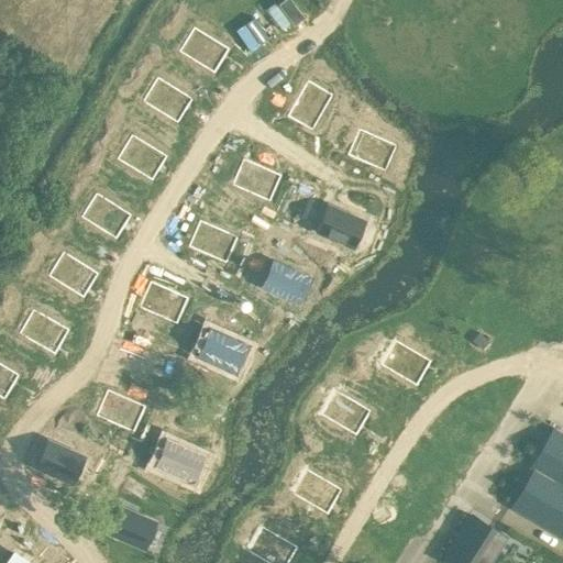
[(197,30),(183,53),(217,74),(231,51),(197,30)]
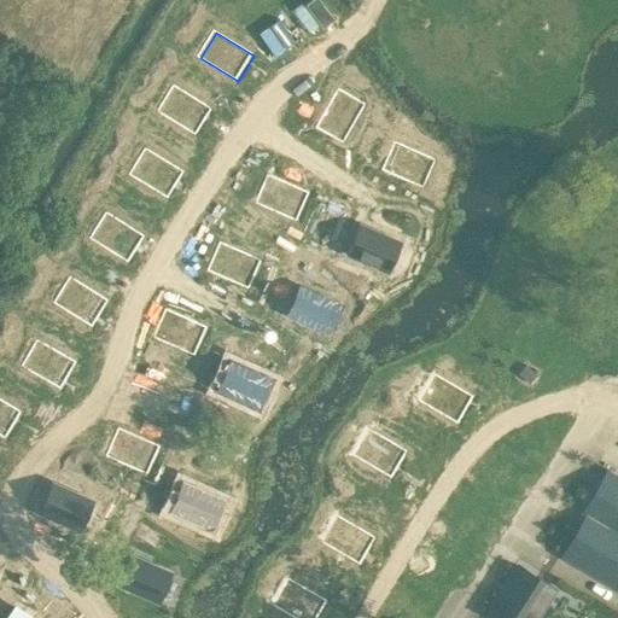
[(173,87),(157,112),(194,135),(210,110),(173,87)]
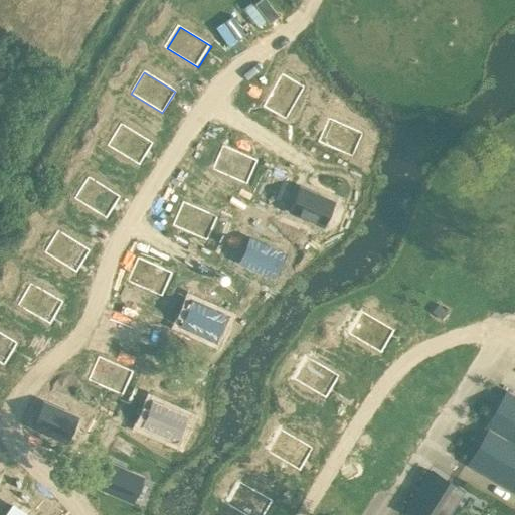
[(282,72),(263,106),(286,119),(305,86),(282,72)]
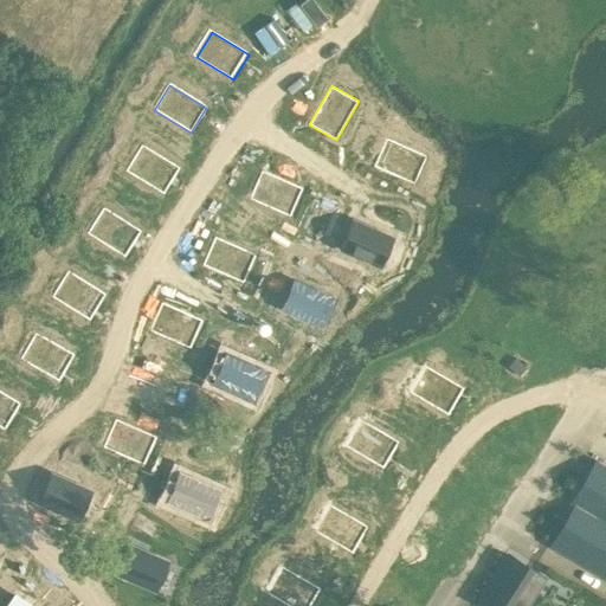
[(386,137),(373,167),(414,185),(427,155),(386,137)]
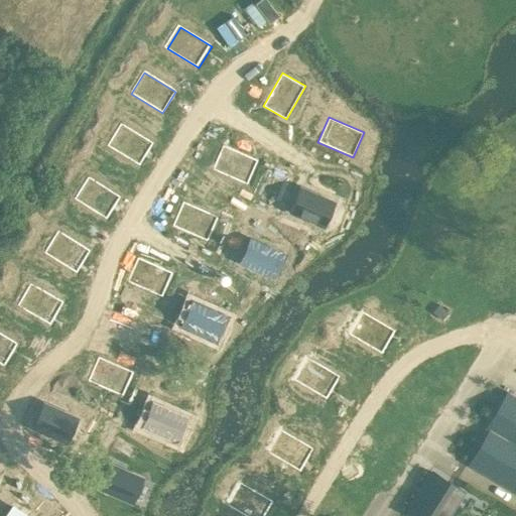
[(121,125),(108,146),(139,165),(152,144),(121,125)]
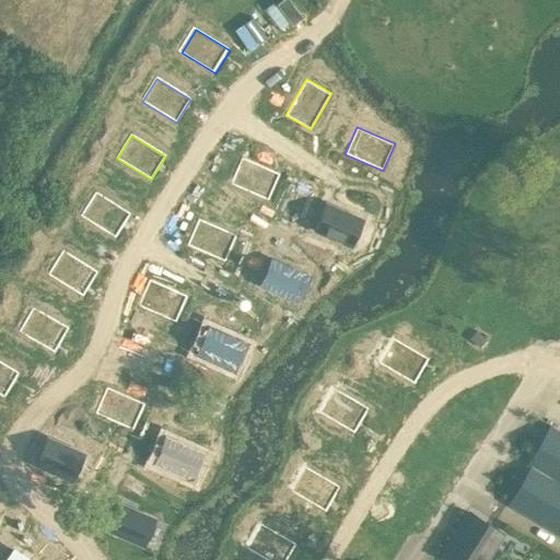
[(231,151),(216,174),(251,195),(265,172),(231,151)]
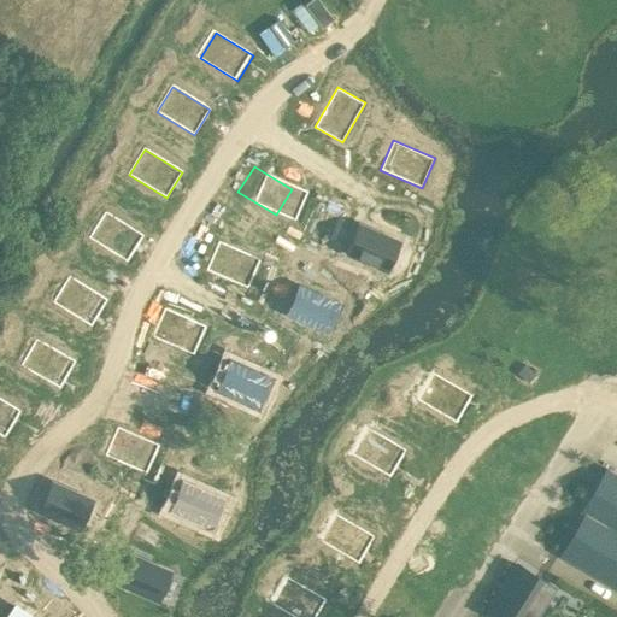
[(104,213),(88,239),(127,262),(142,236),(104,213)]
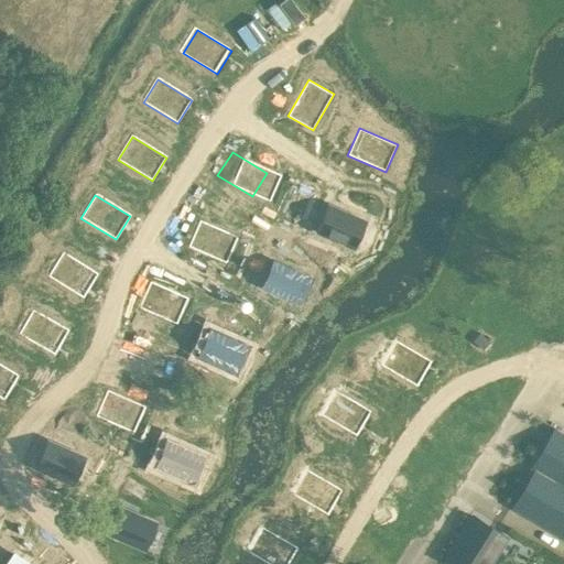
[(328,204),(316,231),(355,247),(366,220),(328,204)]
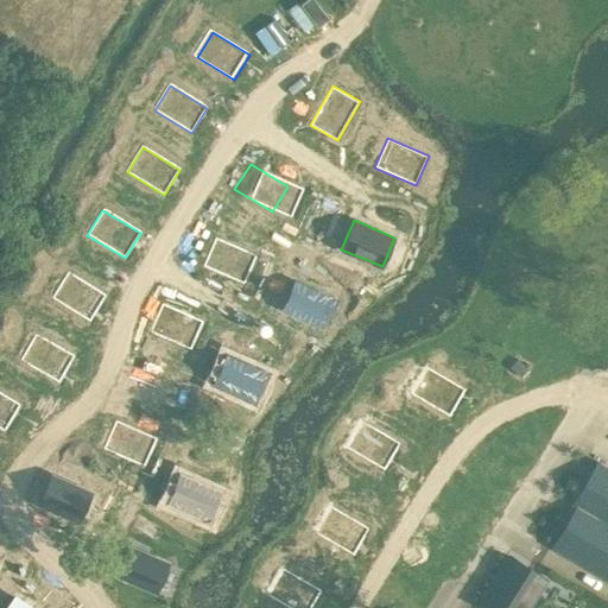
[(216,236),(203,266),(245,283),(257,254),(216,236)]
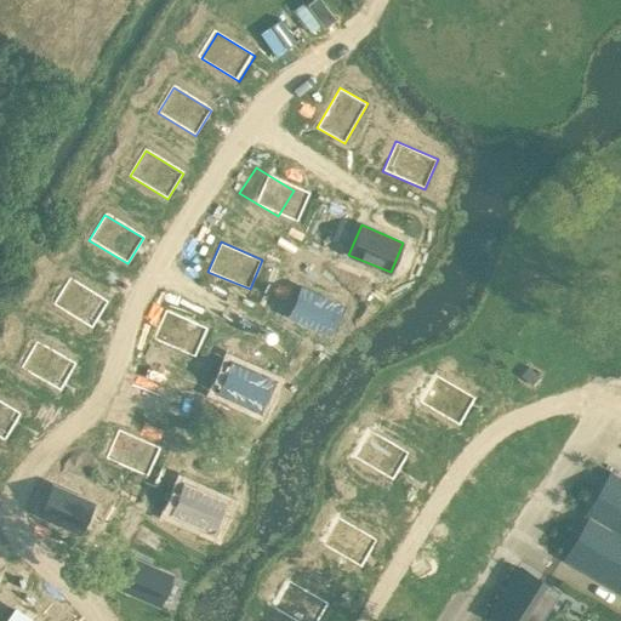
[(69,278),(53,303),(92,326),(108,301),(69,278)]
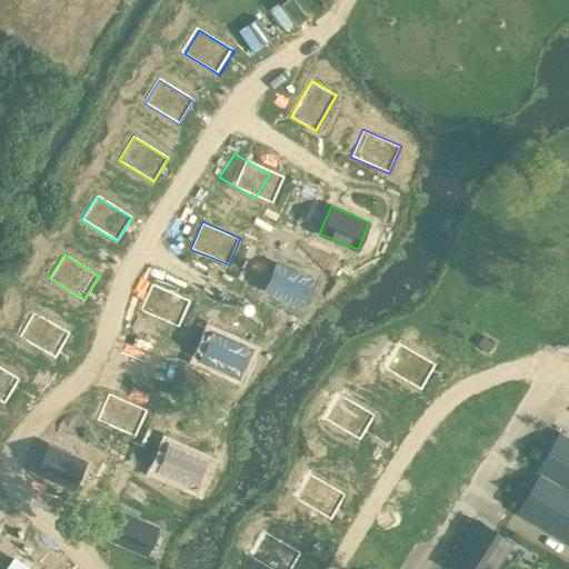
[(276,261),(265,289),(302,306),(315,279),(276,261)]
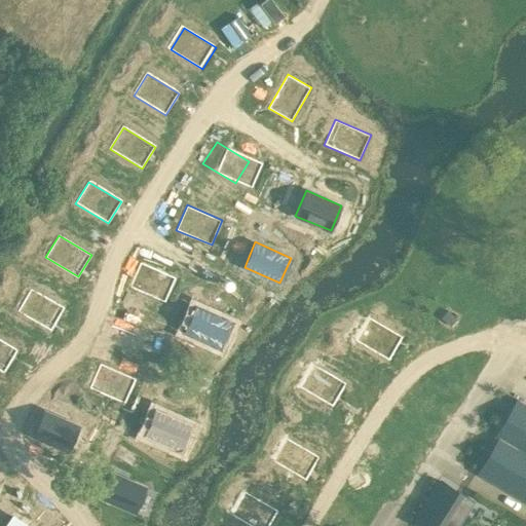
[(140,262),(128,288),(164,303),(176,277),(140,262)]
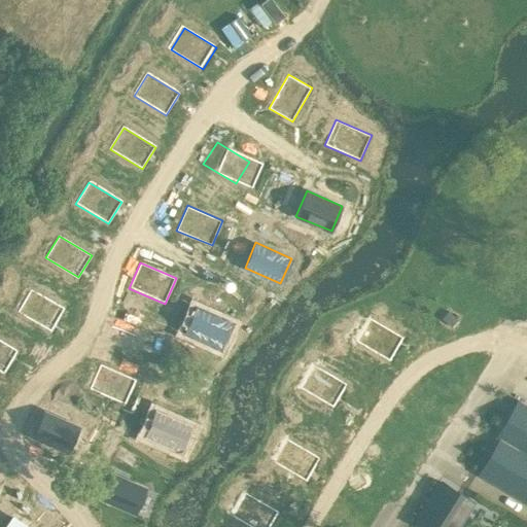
[(31,290),(18,312),(50,331),(64,309),(31,290)]
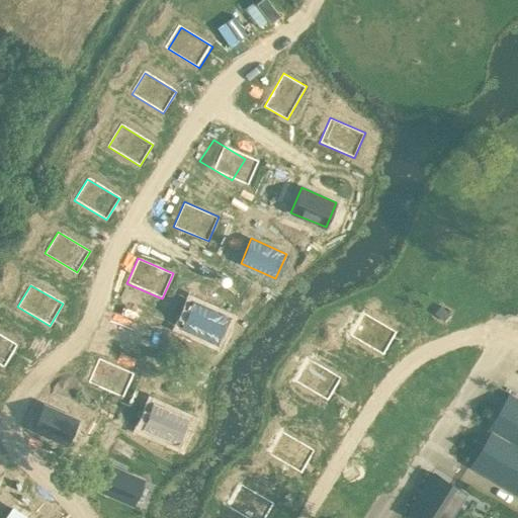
[(191,303),(180,328),(216,342),(227,318),(191,303)]
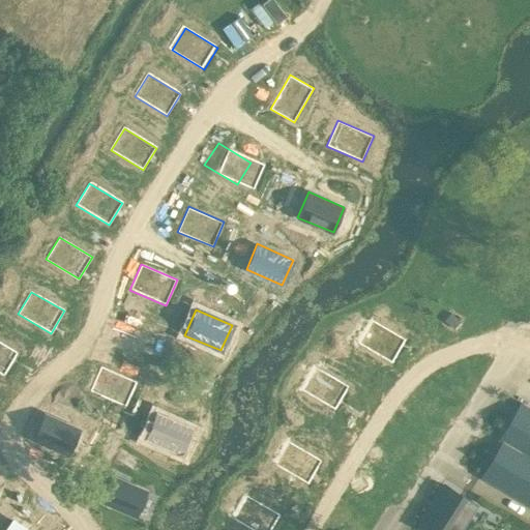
[(451,314),(445,320),(453,328),(460,322),(451,314)]
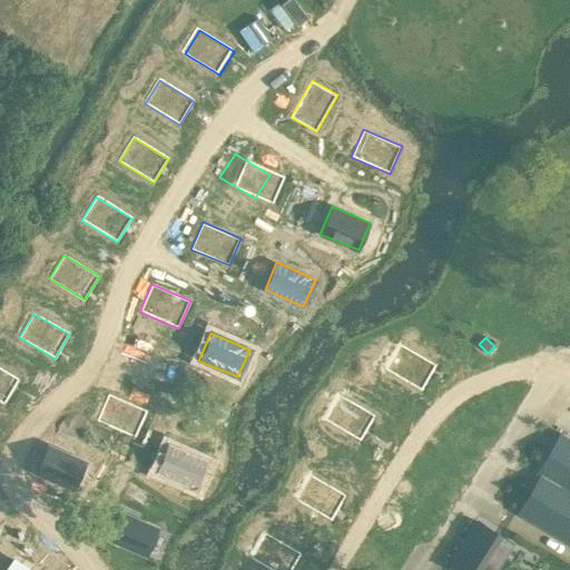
[(401,350),(386,373),(422,394),(436,370),(401,350)]
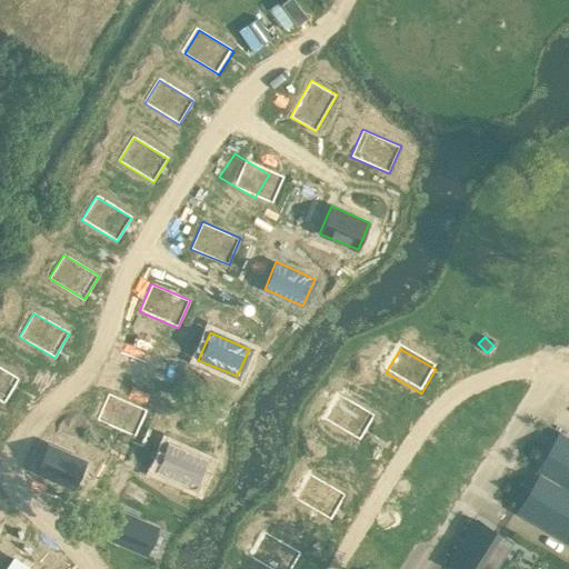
[(0,368),(0,399),(6,403),(19,379),(0,368)]
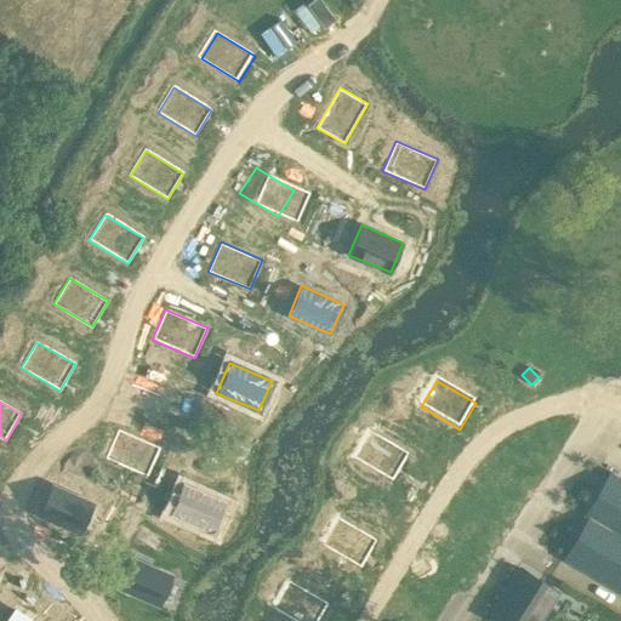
[(119,429),(106,459),(147,477),(160,448),(119,429)]
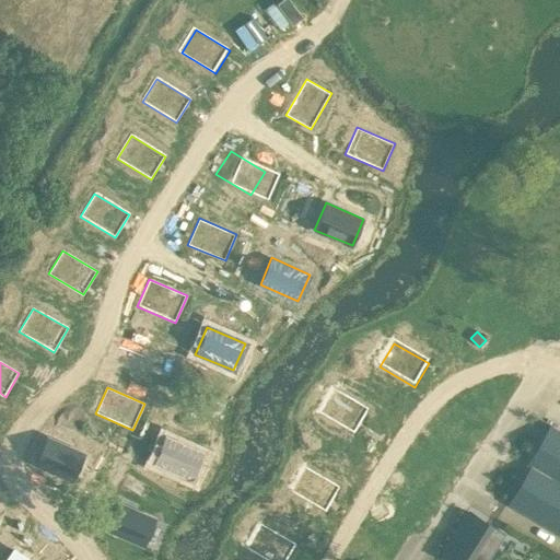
[(334,394),(319,417),(354,438),(368,413),(334,394)]
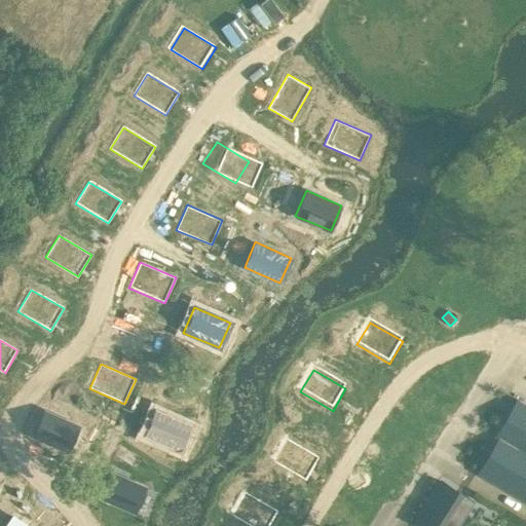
[(492,439),(497,441),(476,476),(525,504),(525,405),(516,400),(492,439)]
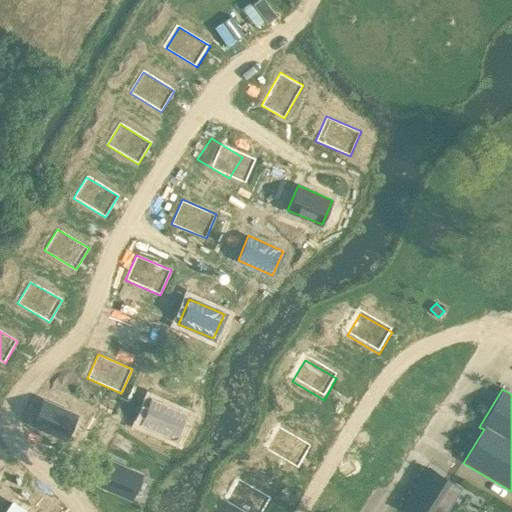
[(151,399),(140,424),(175,439),(186,414),(151,399)]
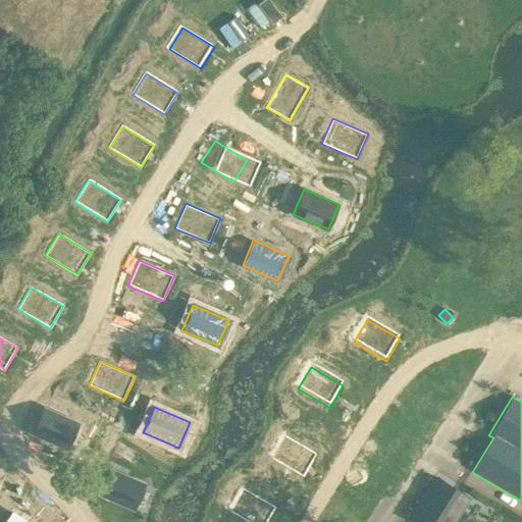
[(43,408),(32,432),(67,448),(79,423),(43,408)]
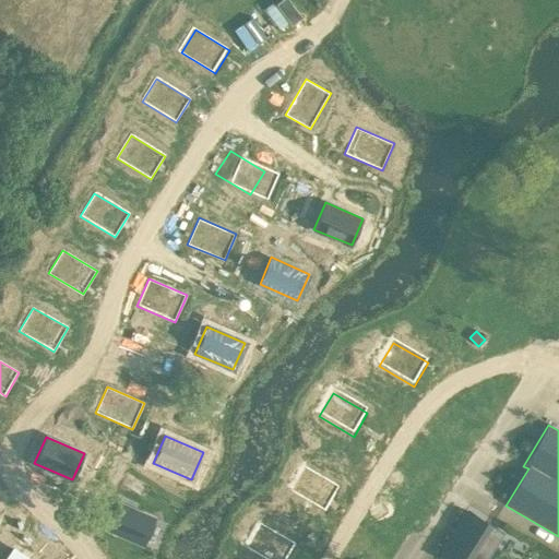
[(305,468),(292,492),(326,512),(340,489),(305,468)]
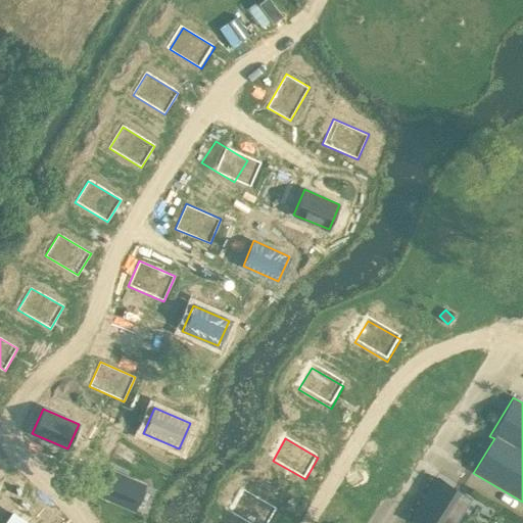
[(110,468),(98,493),(134,509),(145,484),(110,468)]
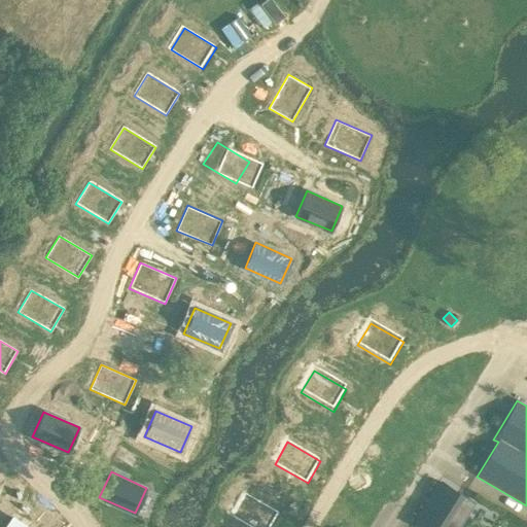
[(424,526),(456,526),(472,502),(442,483),(416,522),(424,526)]
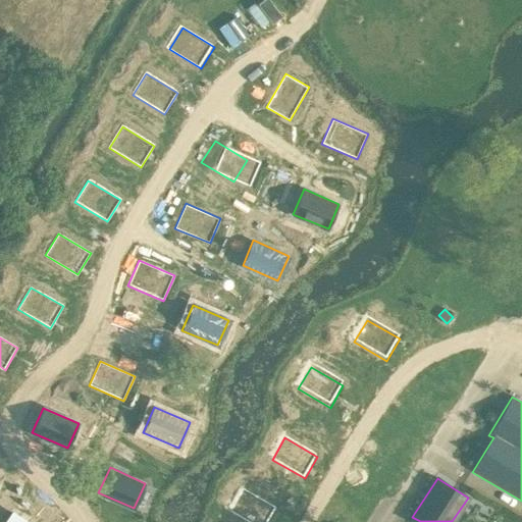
[(244,492),(230,514),(244,521),(269,521),(276,511),(244,492)]
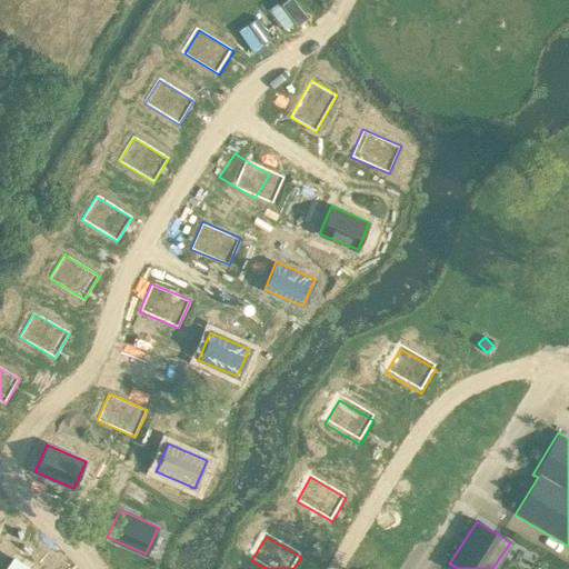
[(29,568),(13,558),(6,568),(29,568)]
